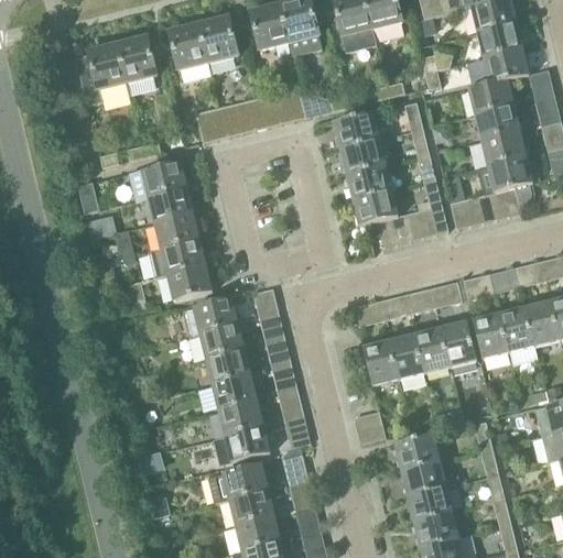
[(295,0),(280,3),(289,42),(292,55),(322,48),(311,0),(295,0)]
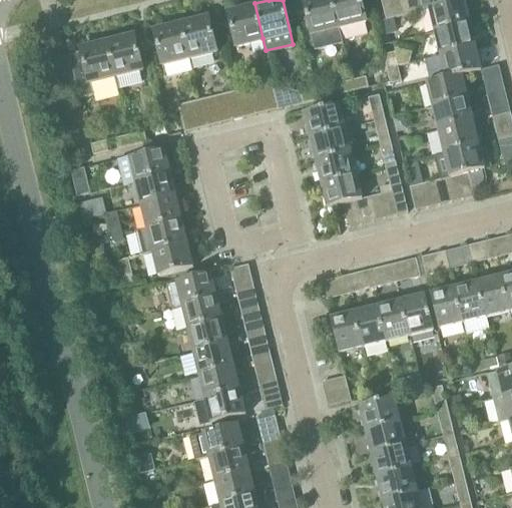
[(304,0),(312,33),(339,26),(331,0),(304,0)]
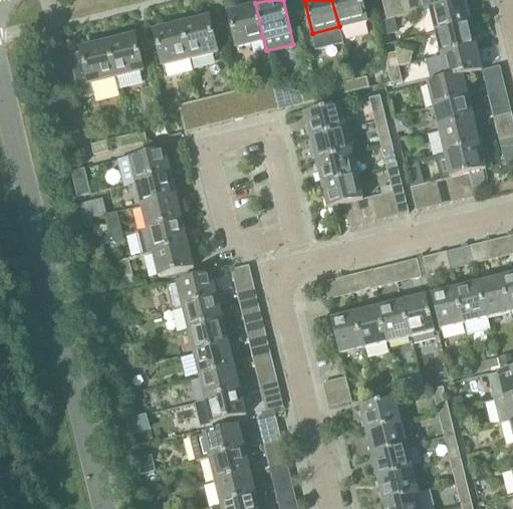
[(331,0),(339,26),(366,20),(360,0),(331,0)]
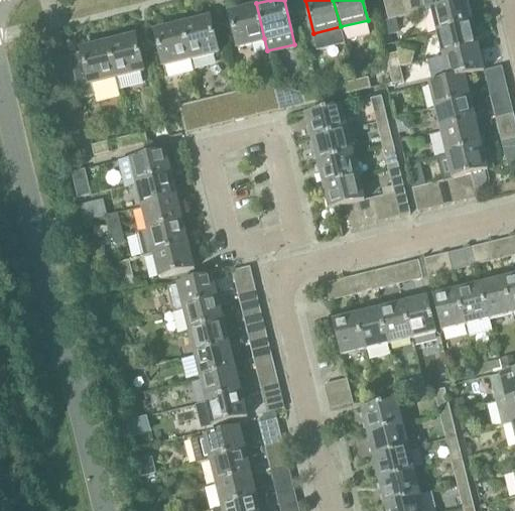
[(383,0),(387,17),(399,14),(396,0),(383,0)]
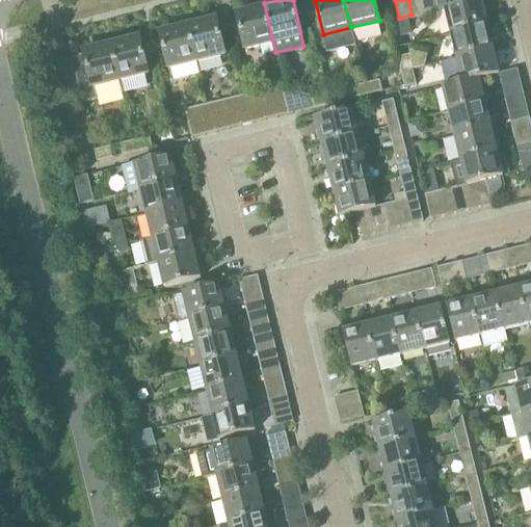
[(408,0),(412,15),(424,11),(421,0),(408,0)]
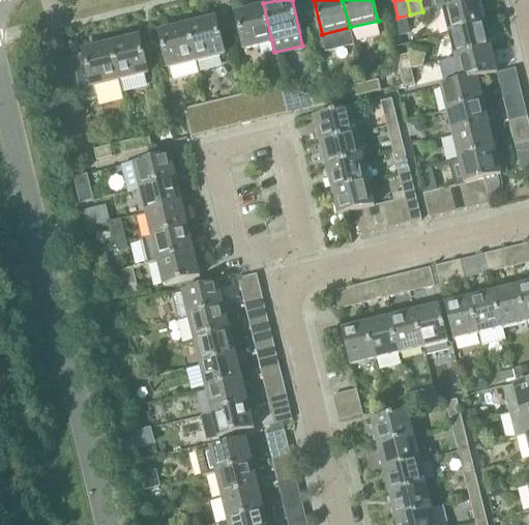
[(420,0),(423,11),(436,8),(434,0),(420,0)]
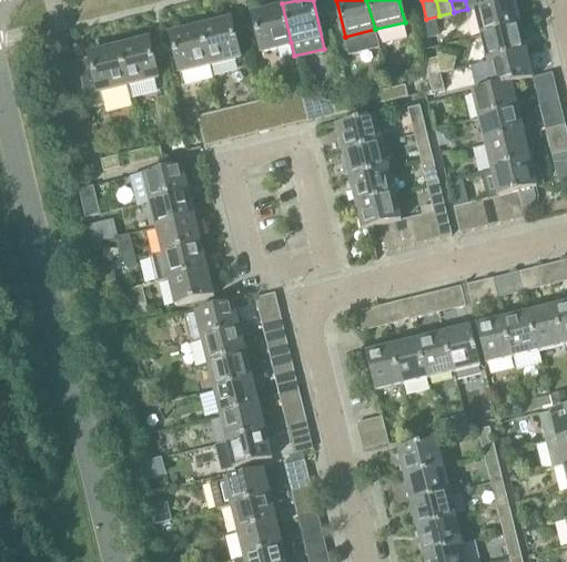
[(465,0),(467,9),(474,7),(481,32),(519,22),(514,0),(504,0),(482,6),(479,0),(465,0)]
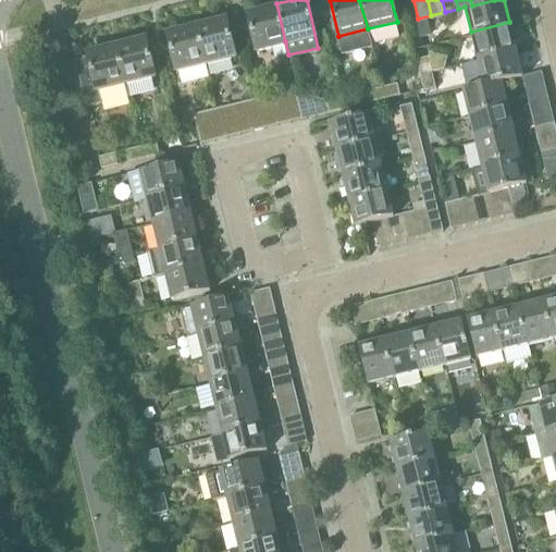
[(247,11),(256,49),(285,41),(276,3),(247,11)]
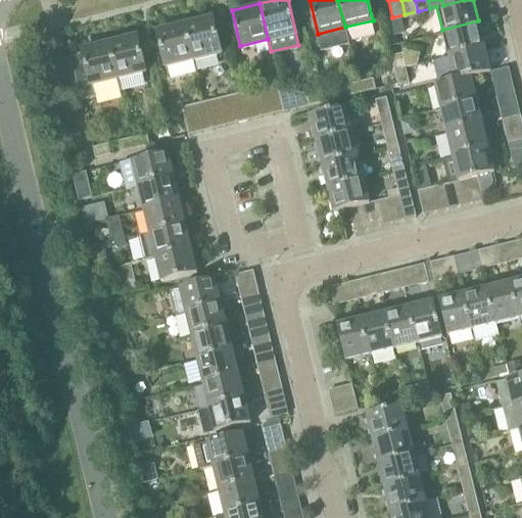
[(211,15),(184,21),(193,57),(221,51),(211,15)]
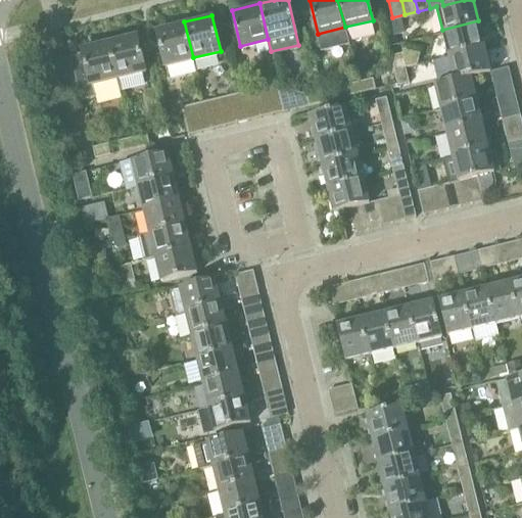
[(391,18),(394,31),(404,29),(400,16),(391,18)]
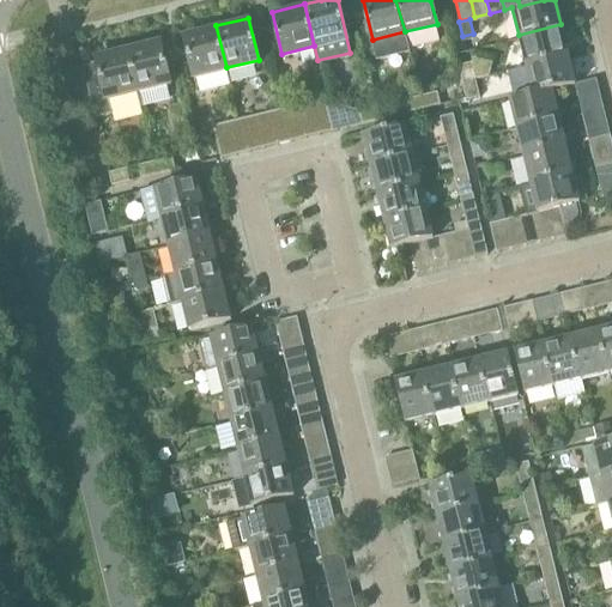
[(519,35),(526,64),(568,54),(561,24),(519,35)]
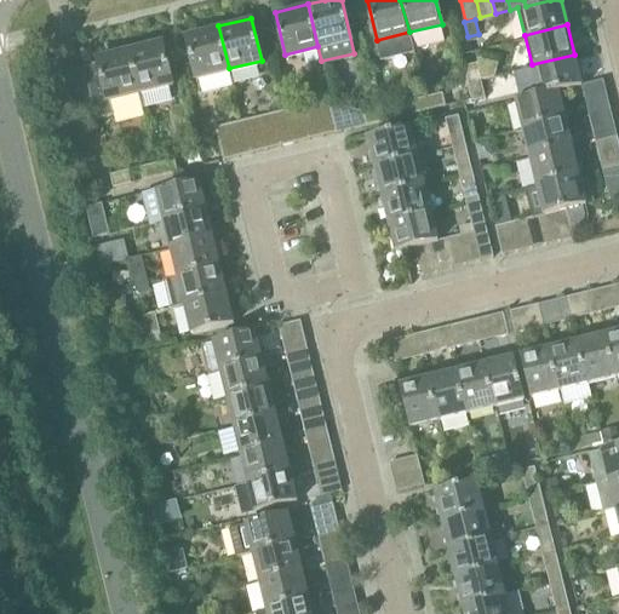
[(229,68),(218,26),(185,34),(196,76),(229,68)]
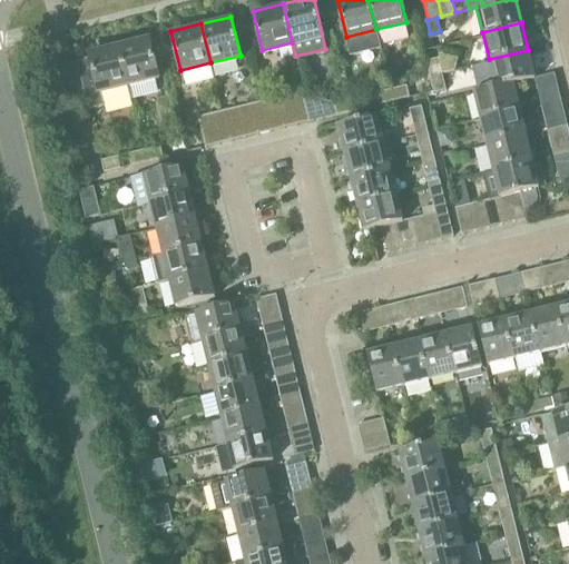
[(148,36),(118,43),(128,83),(158,76),(148,36)]
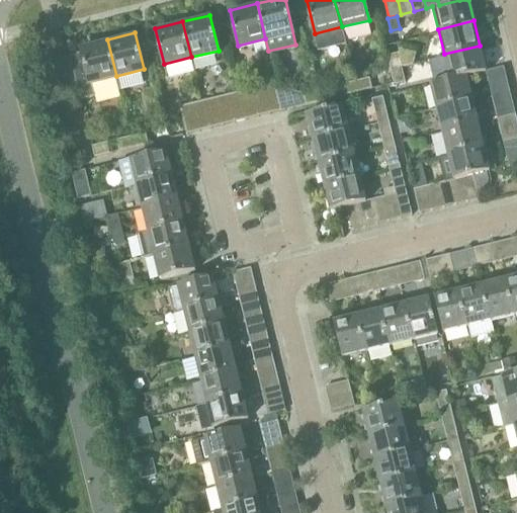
[(119,87),(116,76),(107,39),(83,46),(84,50),(70,53),(80,97),(119,87)]
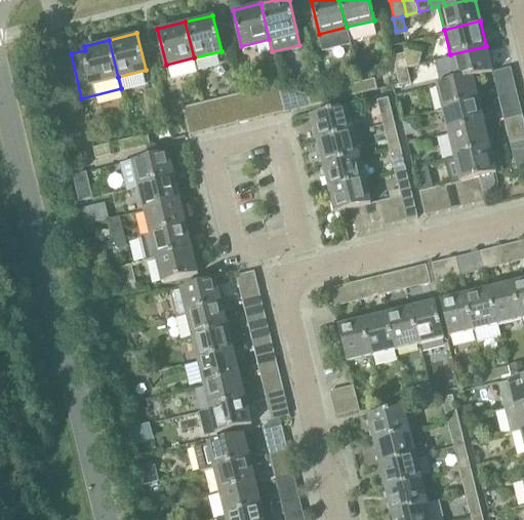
[(450,54),(455,77),(455,78),(472,74),(473,75),(492,70),(486,46),(450,54)]
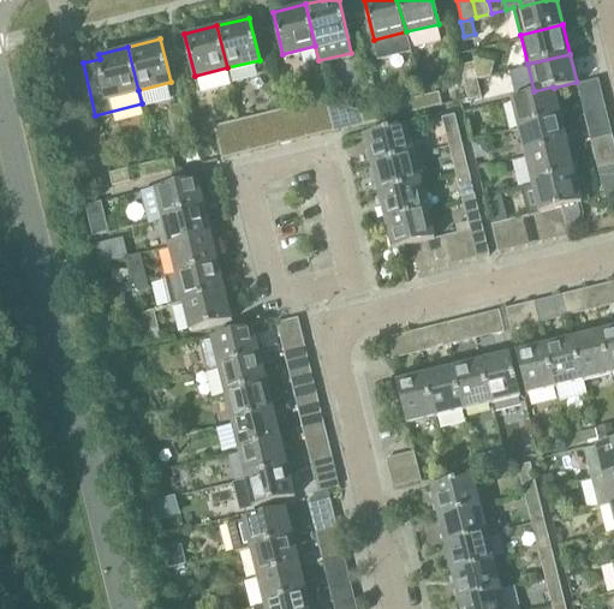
[(459,63),(463,79),(476,77),(472,60),(459,63)]
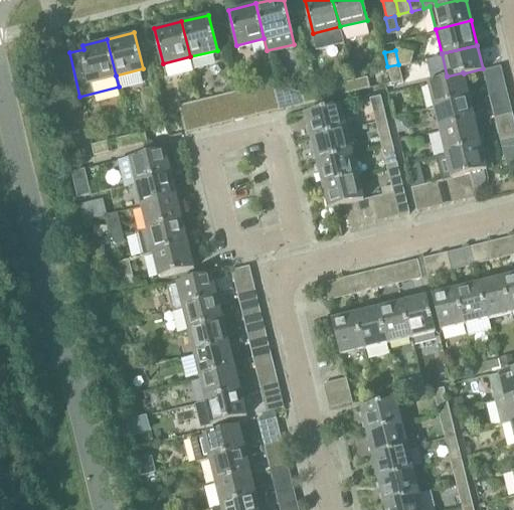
[(387,66),(391,81),(401,78),(398,64),(387,66)]
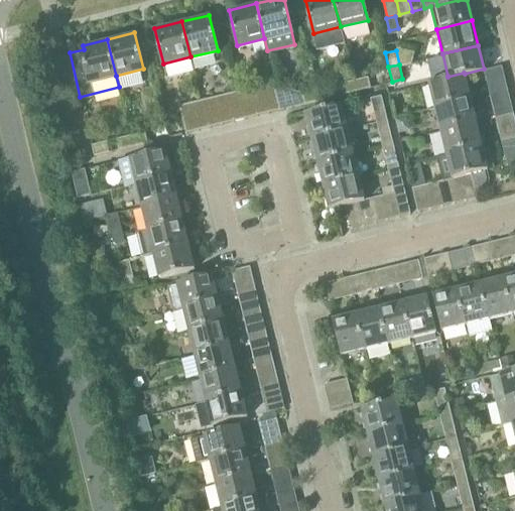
[(470,97),(465,74),(464,73),(447,77),(447,76),(428,81),(434,105),(470,97)]
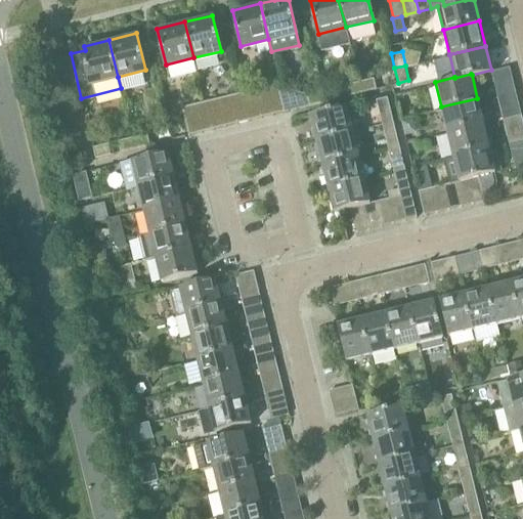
[(374,76),(358,79),(361,90),(376,86),(374,76)]
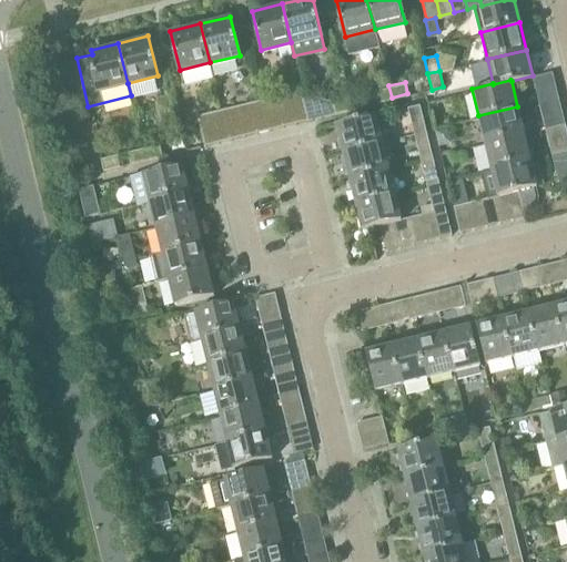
[(373,90),(376,101),(392,98),(388,85),(373,90)]
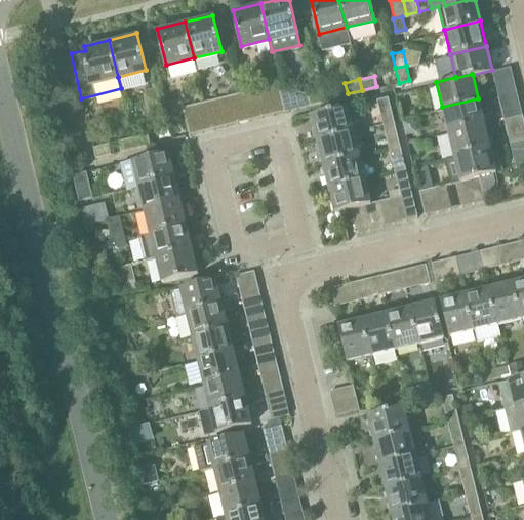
[(514,80),(495,84),(497,93),(516,89),(514,80)]
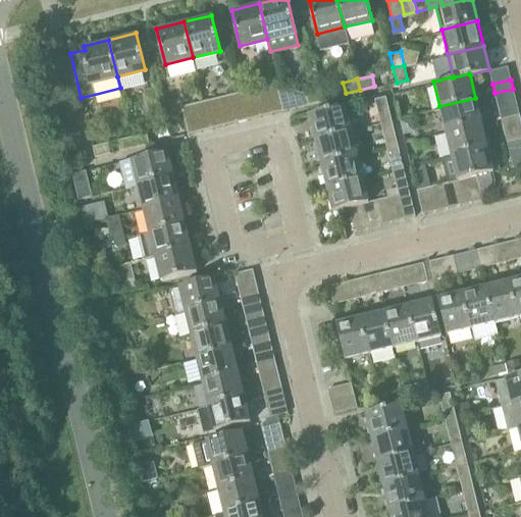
[(264,84),(271,111),(282,109),(276,81),(264,84)]
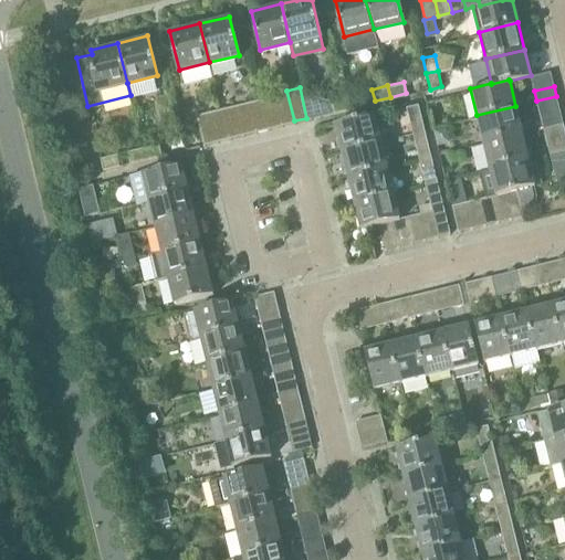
[(286,91),(274,94),(282,124),(294,120),(286,91)]
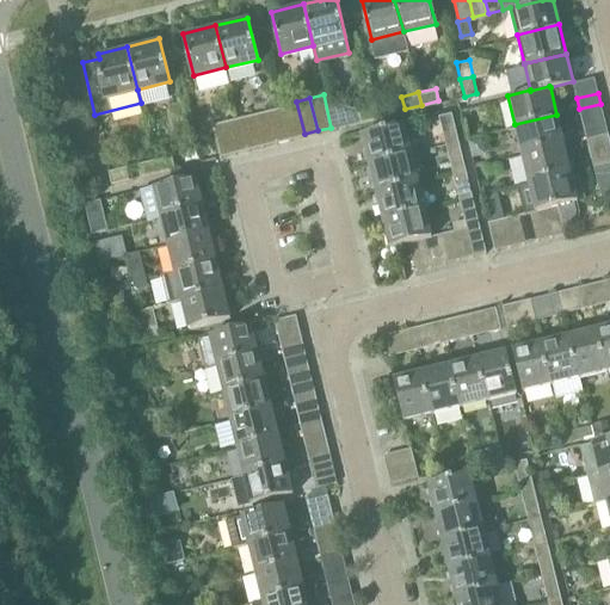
[(296,102),(282,105),(290,137),(305,134),(296,102)]
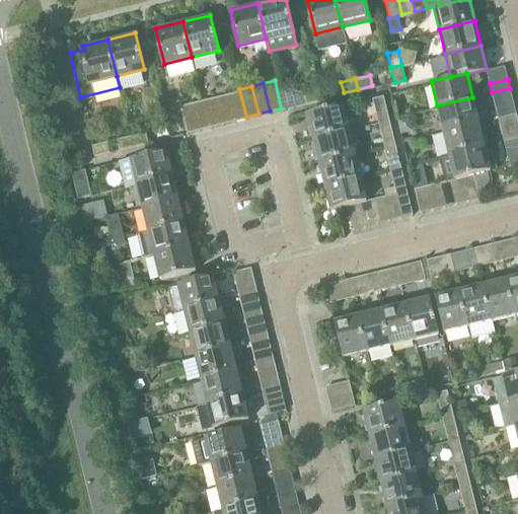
[(303,91),(306,102),(320,98),(317,88),(303,91)]
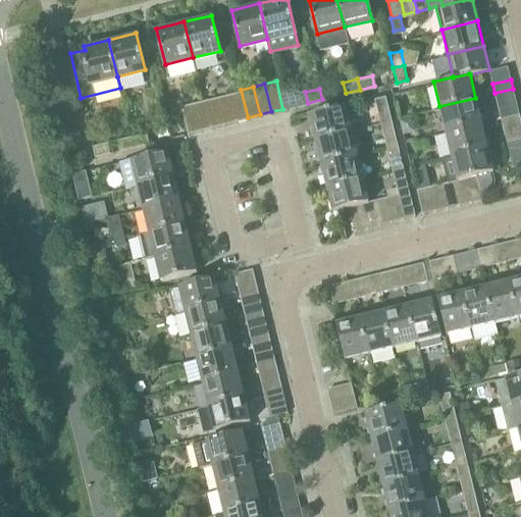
[(236,120),(248,117),(241,90),(229,93),(236,120)]
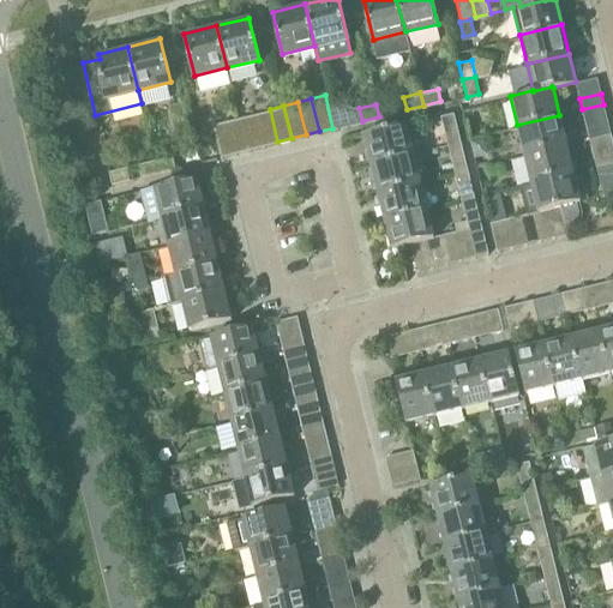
[(270,109),(256,112),(264,145),(277,142),(270,109)]
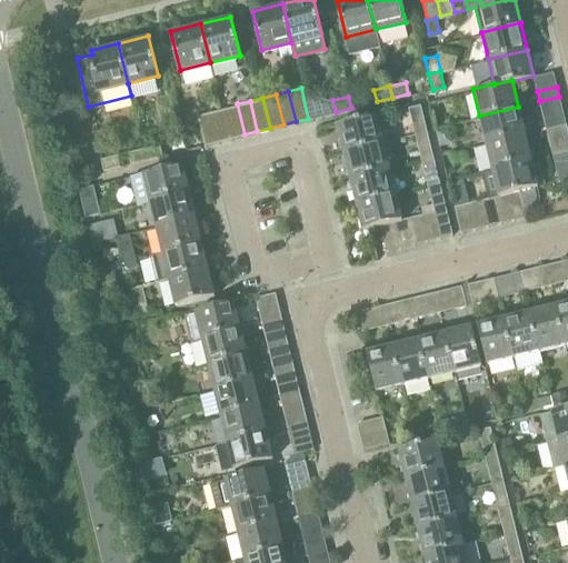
[(237,103),(225,107),(231,137),(245,134),(237,103)]
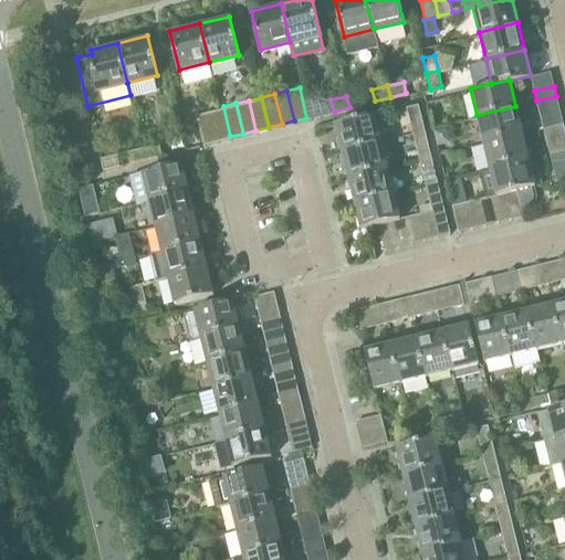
[(217,139),(230,136),(223,106),(210,109),(217,139)]
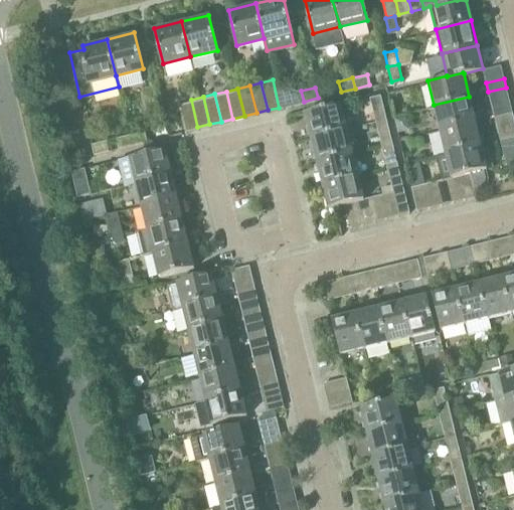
[(475,120),(469,97),(434,105),(440,129),(475,120)]
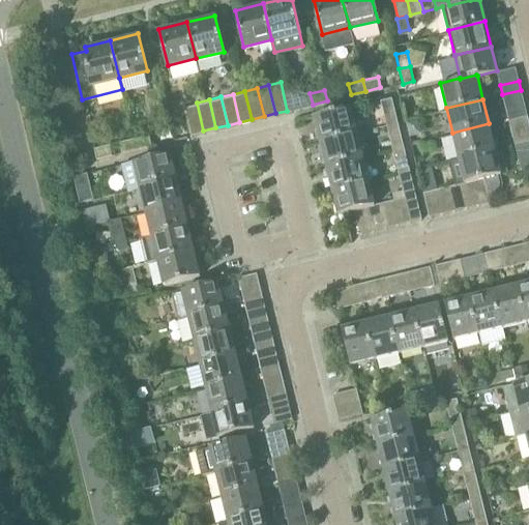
[(190,134),(203,130),(197,103),(183,106),(190,134)]
